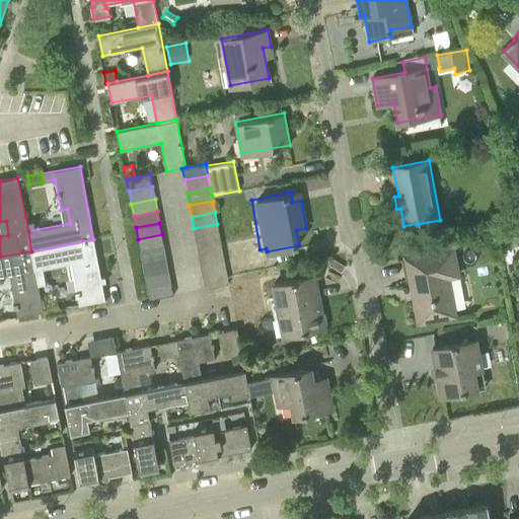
[(217,224),(194,228),(196,240),(220,236),(217,224)]
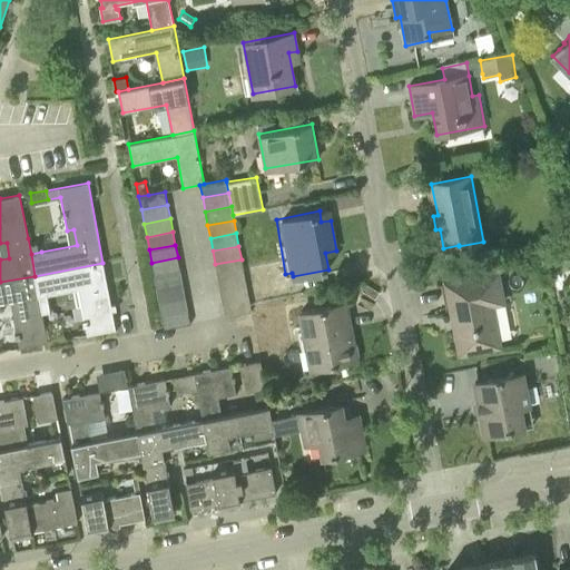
[(178,257),(151,263),(154,276),(180,271),(178,257)]
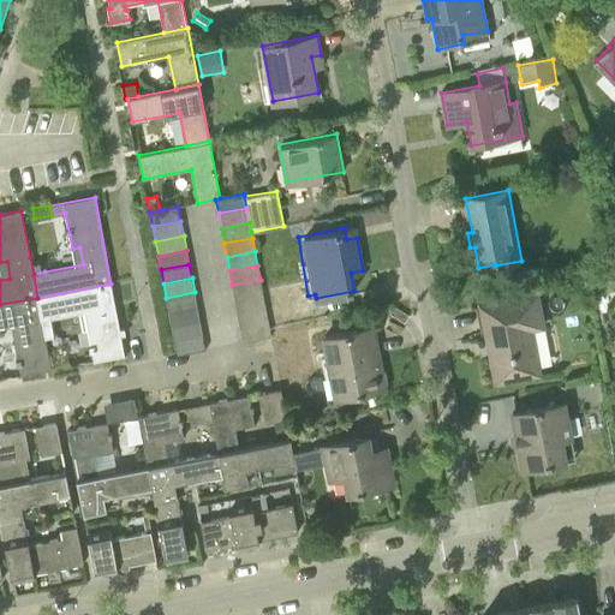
[(261,280),(232,285),(236,300),(263,294),(261,280)]
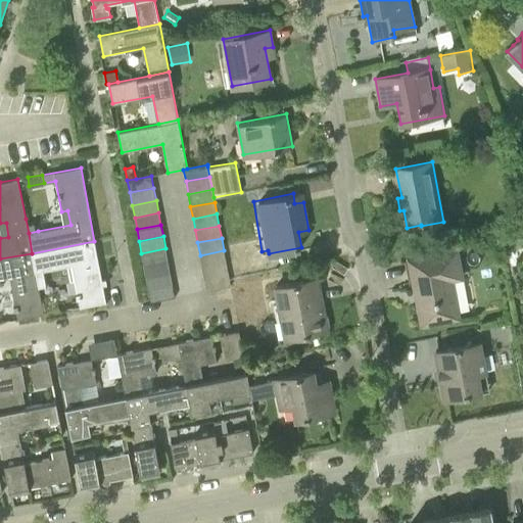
[(94,241),(32,253),(39,287),(46,285),(43,270),(67,266),(70,281),(75,280),(80,306),(106,301),(94,241)]
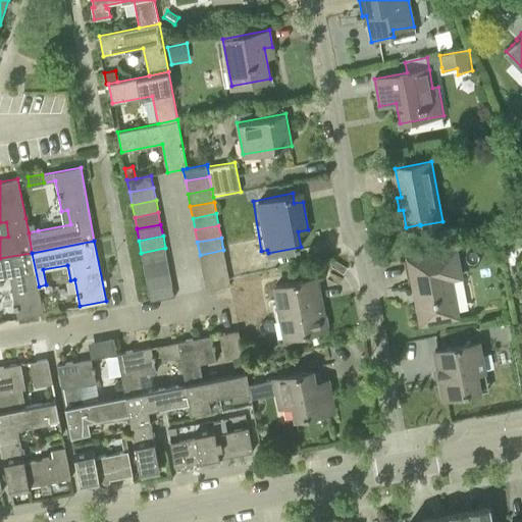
[(165,248),(141,253),(144,265),(167,261),(165,248)]
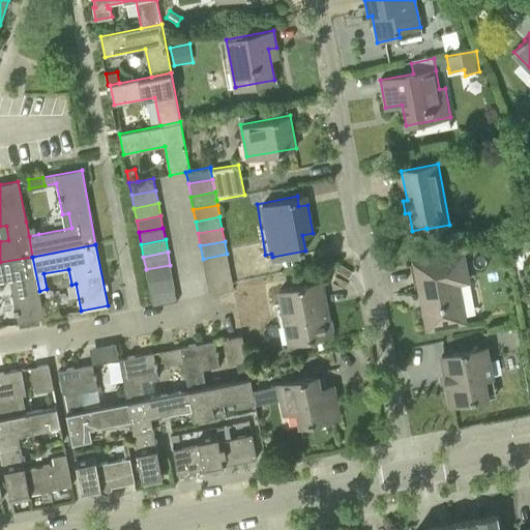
[(227,254),(203,259),(205,271),(229,266),(227,254)]
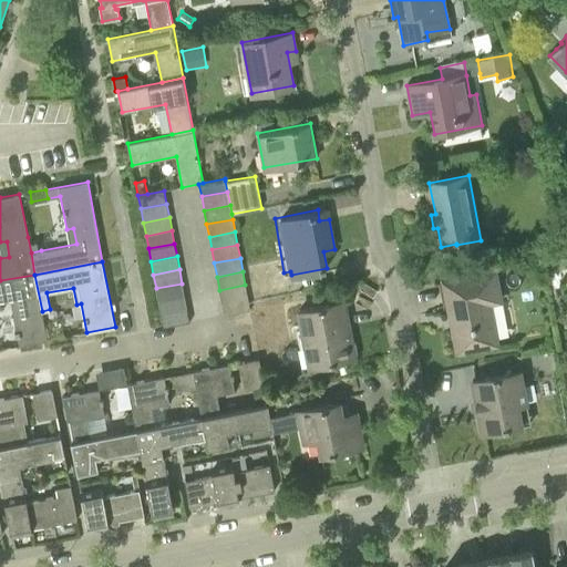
[(457,351),(496,343),(488,303),(501,301),(495,271),(444,281),(457,351)]
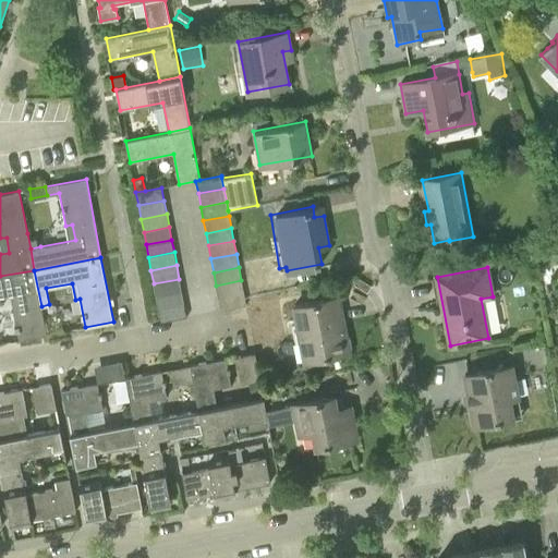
[(34,270),(0,276),(0,296),(10,295),(19,293),(21,308),(13,311),(19,340),(47,335),(41,306),(34,270)]
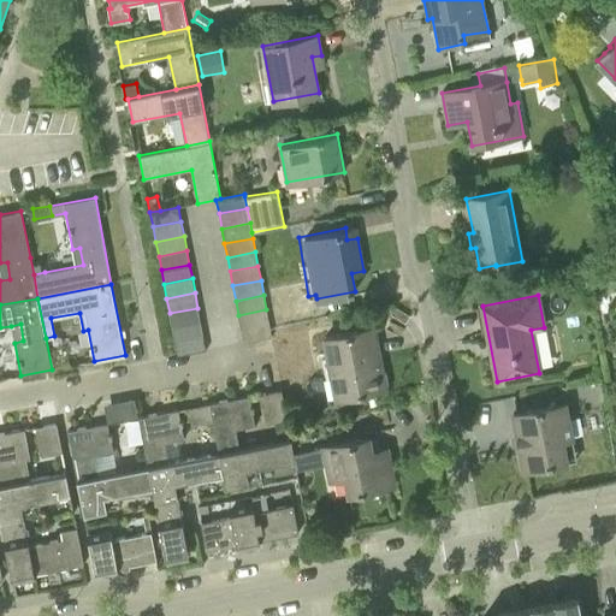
[(197,308),(170,313),(172,327),(201,323),(197,308)]
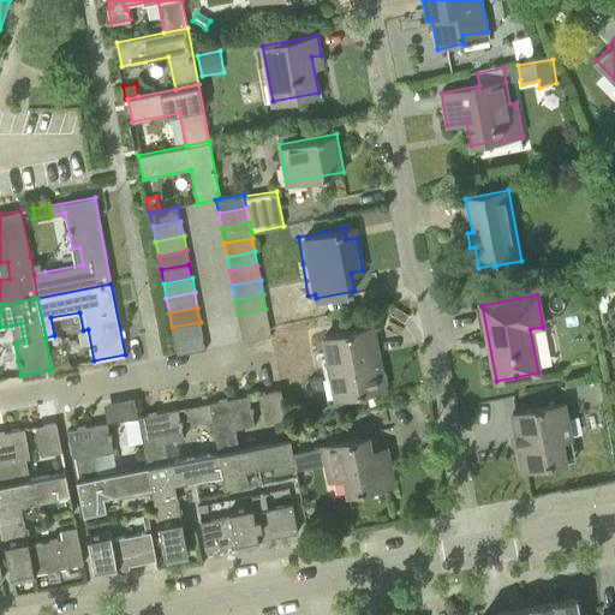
[(266,309),(238,315),(240,328),(268,322),(266,309)]
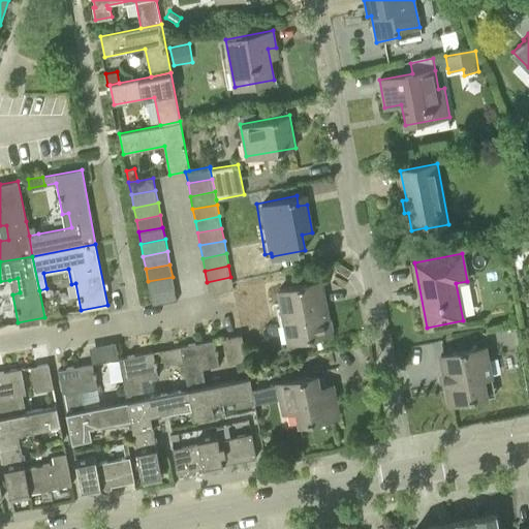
[(173,277),(148,281),(150,292),(175,288),(173,277)]
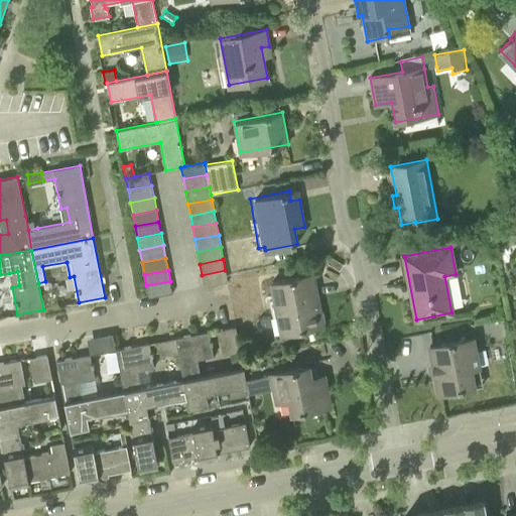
[(225,270),(202,275),(204,286),(228,282),(225,270)]
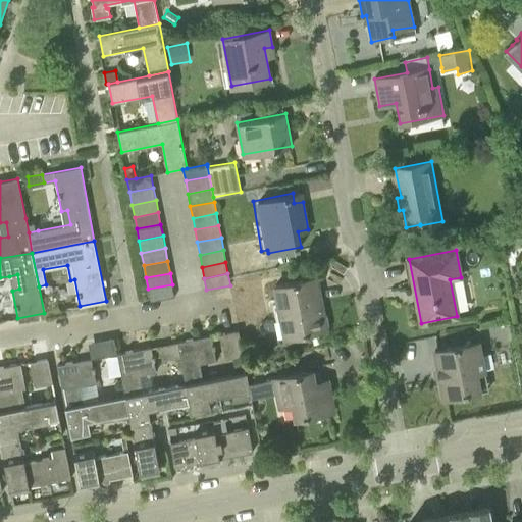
[(315,301),(311,278),(274,285),(284,337),(326,329),(321,300),(315,301)]
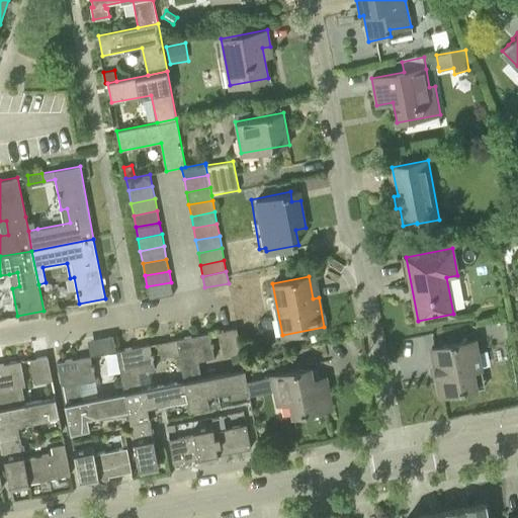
[(171,282),(147,286),(149,298),(173,293),(171,282)]
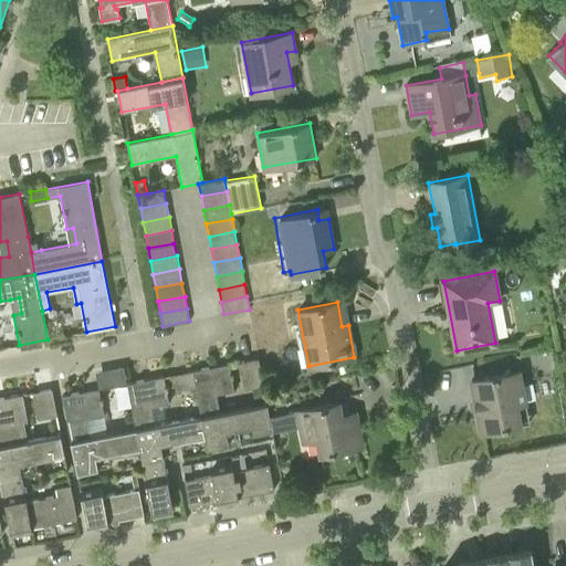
[(261,358),(245,358),(247,385),(261,384),(261,358)]
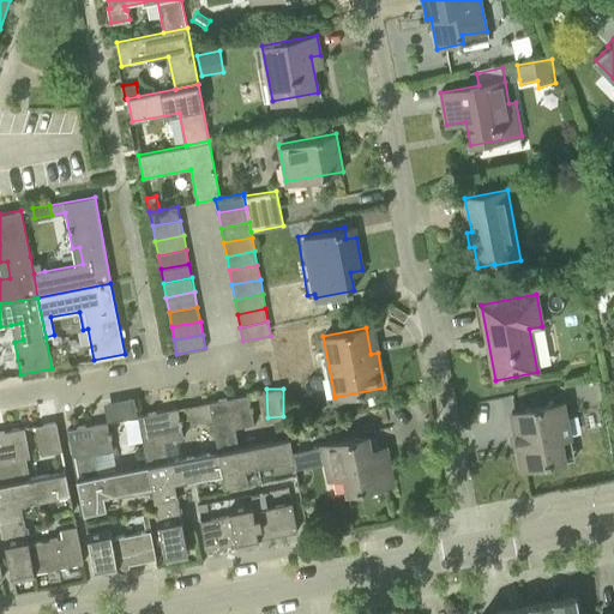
[(210,402),(220,451),(239,447),(235,427),(254,423),(248,393),(210,402)]
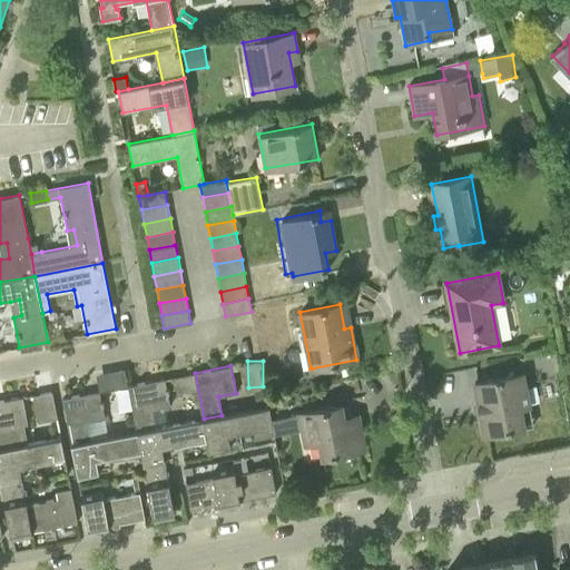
[(104,386),(130,384),(129,366),(101,369),(104,386)]
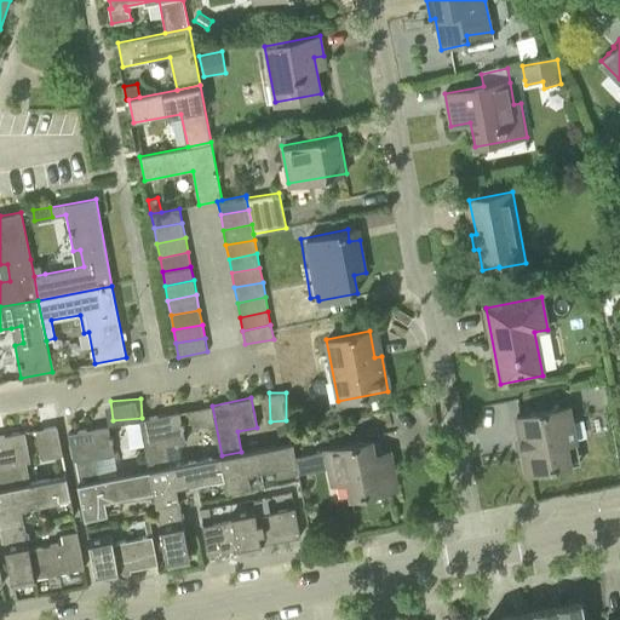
[(527,474),(579,463),(568,406),(516,415),(527,474)]
